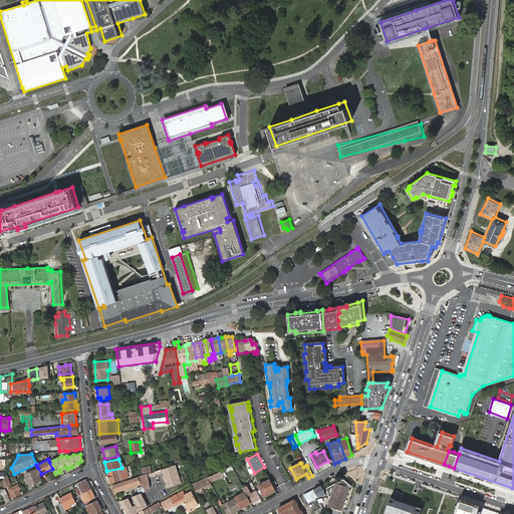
[(152,472),(148,473),(149,477),(156,476),(156,474),(162,474),(167,488),(182,483),(176,464),(152,472)]
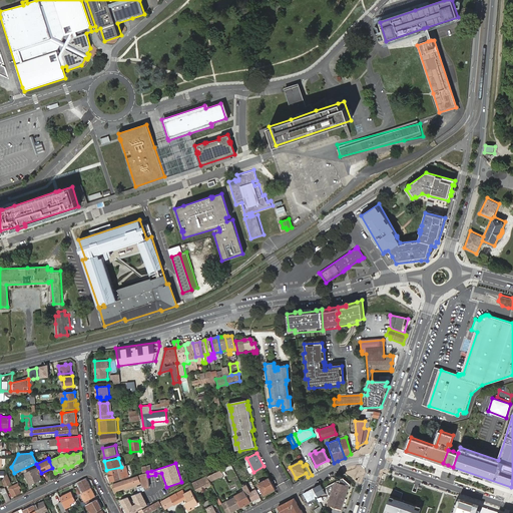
[(143,473),(147,472),(151,471),(149,465),(142,468),(143,473)]
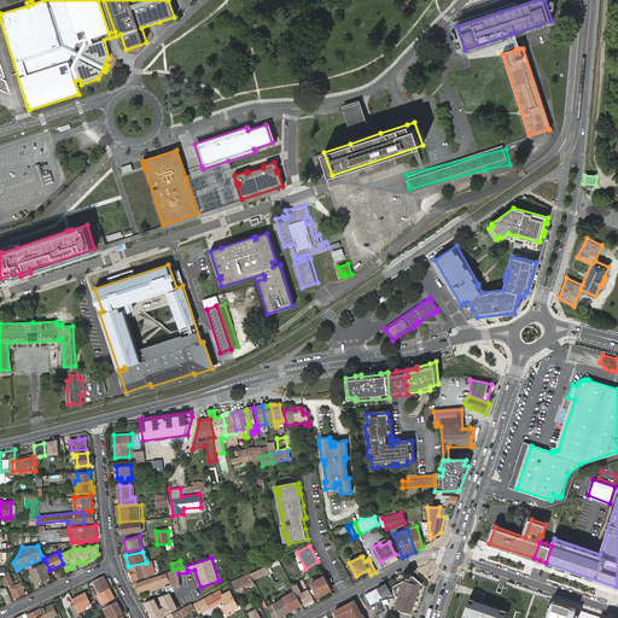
[(146,563),(128,566),(130,579),(144,577),(153,575),(151,561),(146,563)]
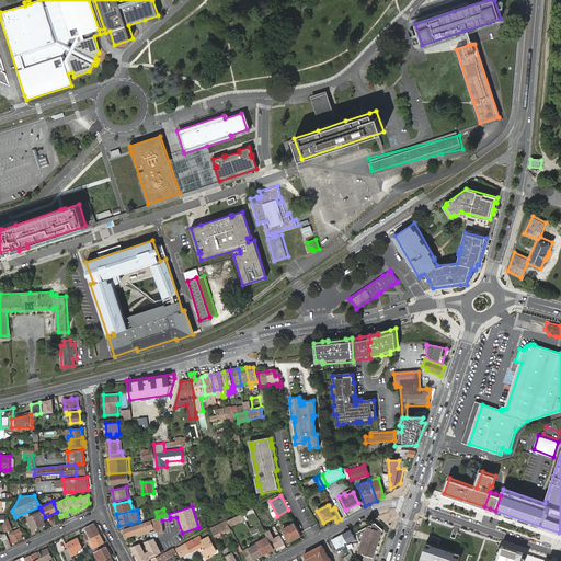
[(42,518),(45,517),(42,511),(27,517),(32,528),(44,523),(42,518)]
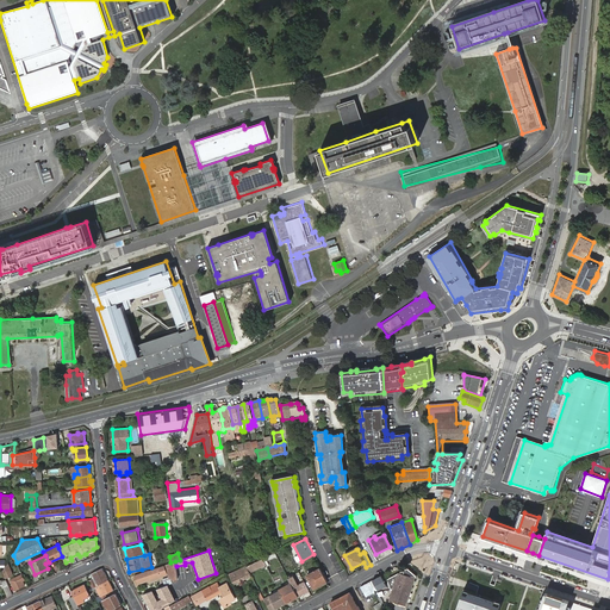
[(262,560),(247,567),(250,577),(251,572),(266,565),(262,560)]
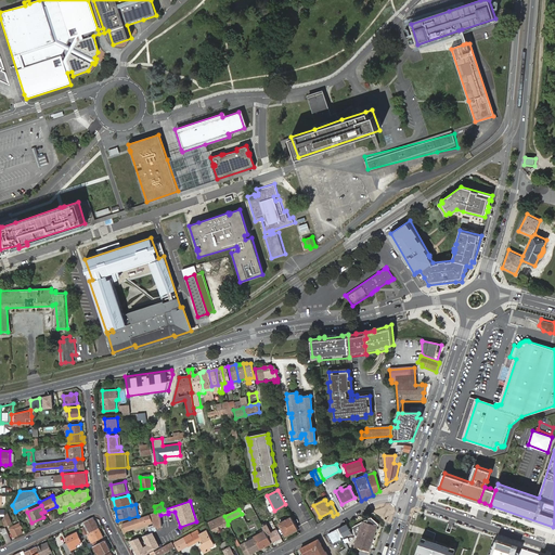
[(154,525),(156,527),(158,526),(159,528),(163,527),(162,521),(160,515),(159,511),(155,512),(150,514),(152,523),(154,525)]
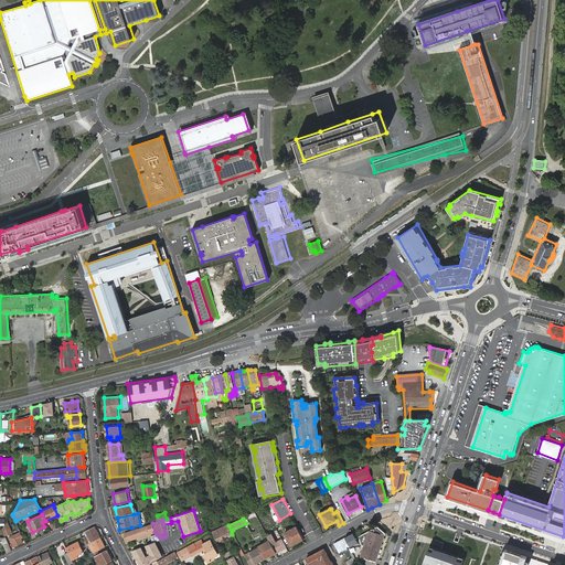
[(1,530),(4,535),(7,534),(10,532),(6,523),(1,530)]
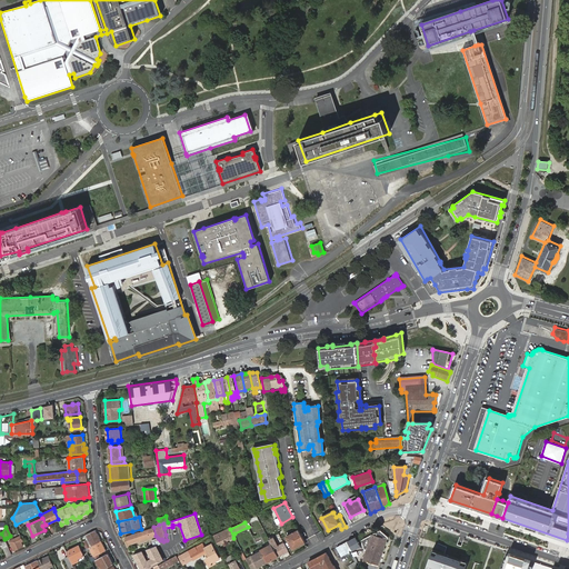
[(139,532),(127,536),(129,545),(142,540),(141,539),(146,538),(147,539),(156,536),(153,527),(139,532)]
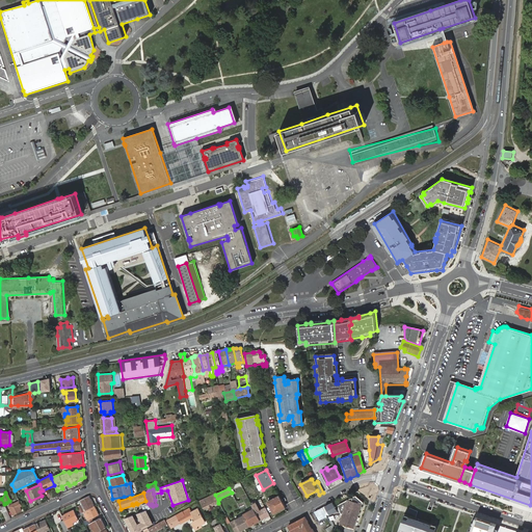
[(218,503),(215,495),(198,502),(200,503),(202,507),(203,510),(208,508),(209,510),(212,508),(211,506),(218,503)]
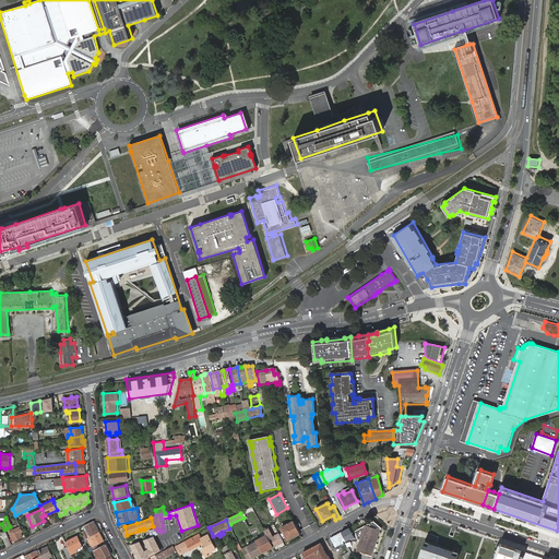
[(98,532),(93,521),(84,524),(91,536),(98,532)]
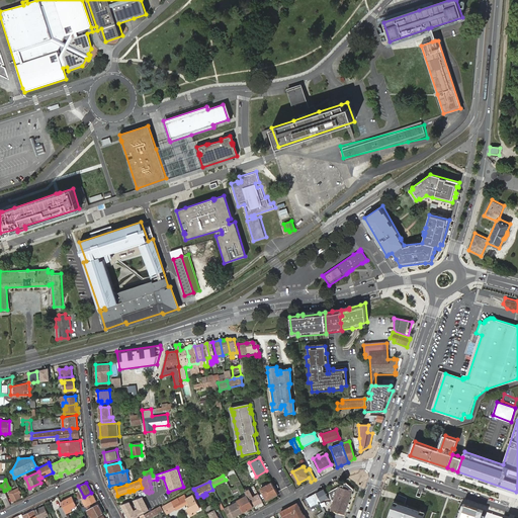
[(273,485),(272,483),(261,489),(267,499),(278,494),(277,492),(275,488),(273,485)]
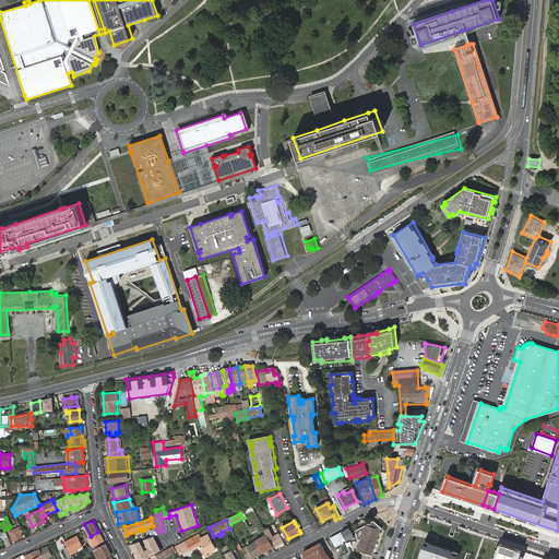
[(375,522),(355,532),(359,540),(363,539),(365,544),(359,545),(357,550),(370,554),(373,551),(382,527),(375,522)]
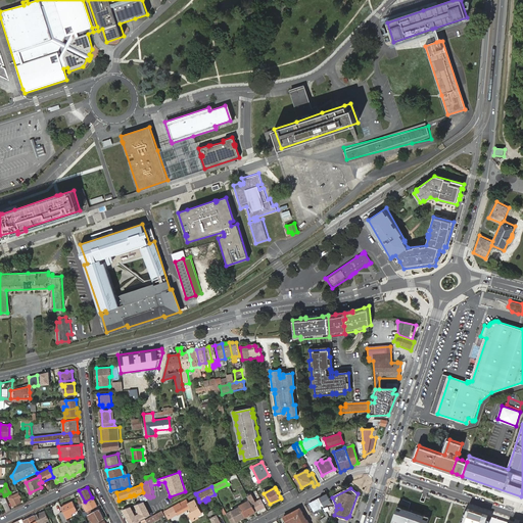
[(19,497),(20,496),(18,492),(11,495),(8,497),(12,506),(20,502),(19,497)]
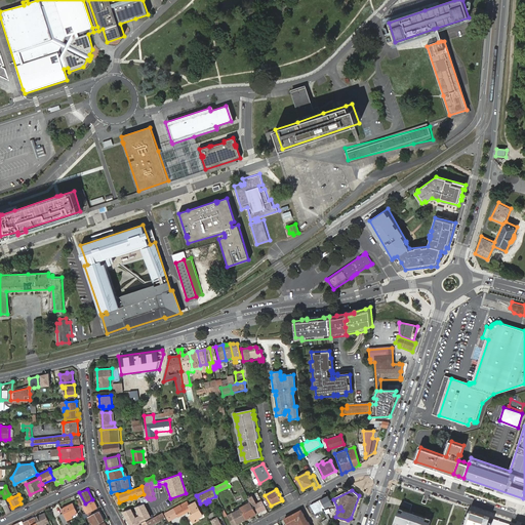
[(333,505),(328,496),(318,501),(322,510),(325,510),(333,505)]
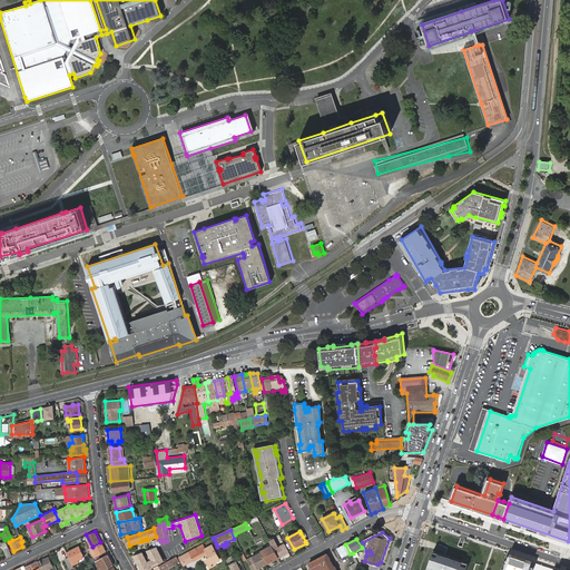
[(7,558),(11,554),(6,542),(0,541),(0,546),(1,547),(7,558)]
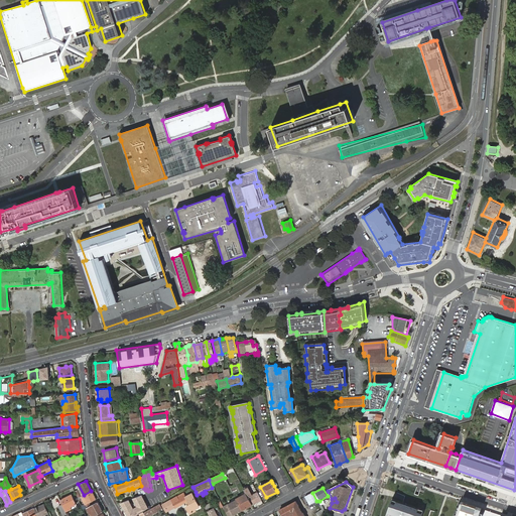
[(96,500),(91,491),(84,495),(82,496),(86,504),(82,506),(84,509),(87,508),(89,507),(90,506),(89,503),(96,500)]
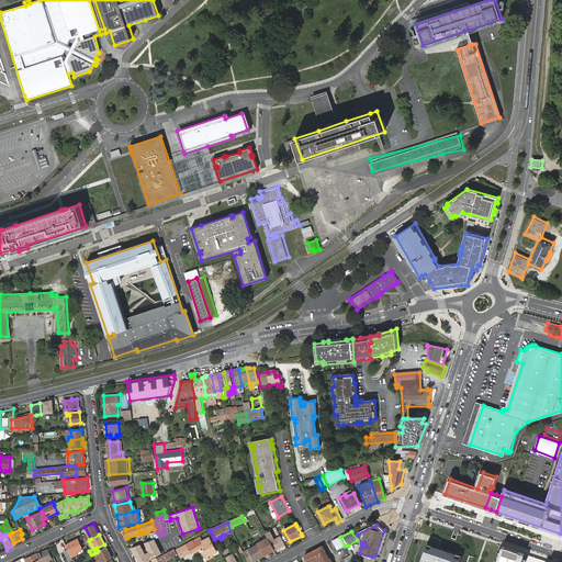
[(280,537),(269,542),(273,550),(284,544),(280,537)]
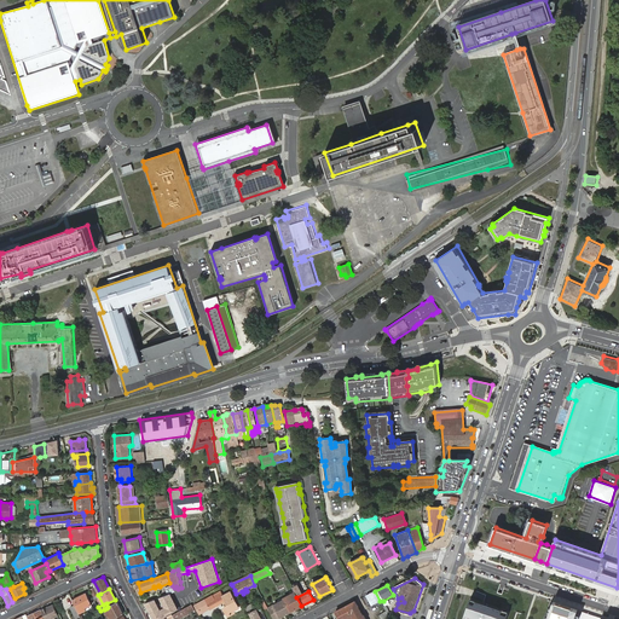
[(374,606),(381,602),(380,601),(375,591),(368,596),(374,606)]
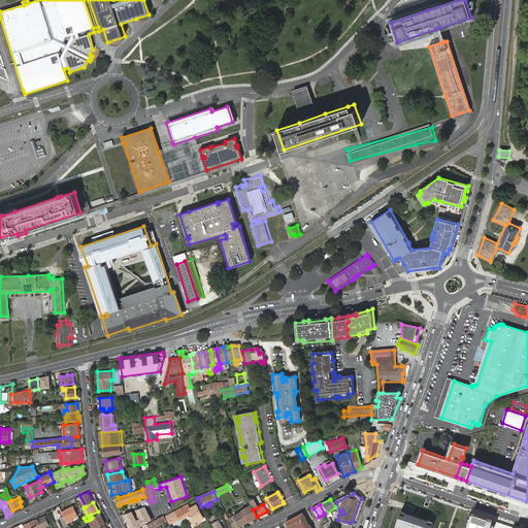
[(73,505),(63,509),(68,522),(70,521),(70,520),(78,516),(73,505)]
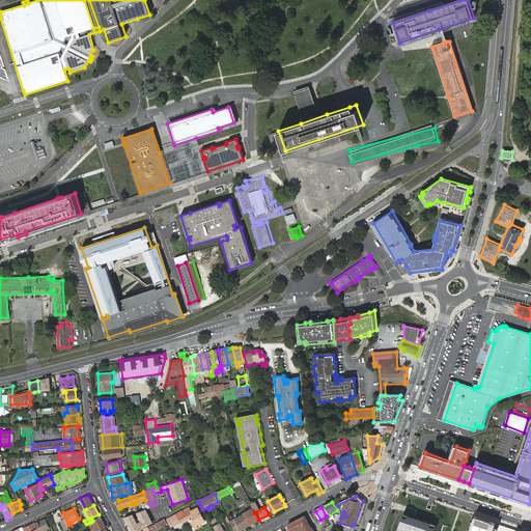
[(254,512),(252,508),(242,513),(243,515),(248,525),(258,520),(254,512)]
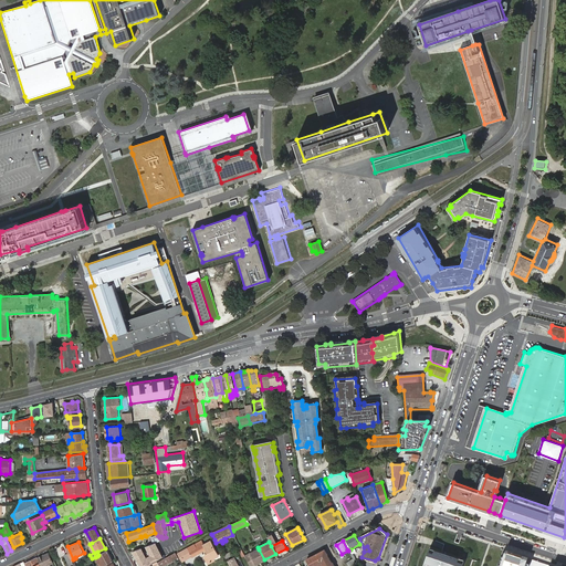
[(142,547),(132,551),(139,565),(147,565),(153,564),(152,563),(164,557),(156,543),(153,543),(146,546),(149,555),(146,557),(142,547)]
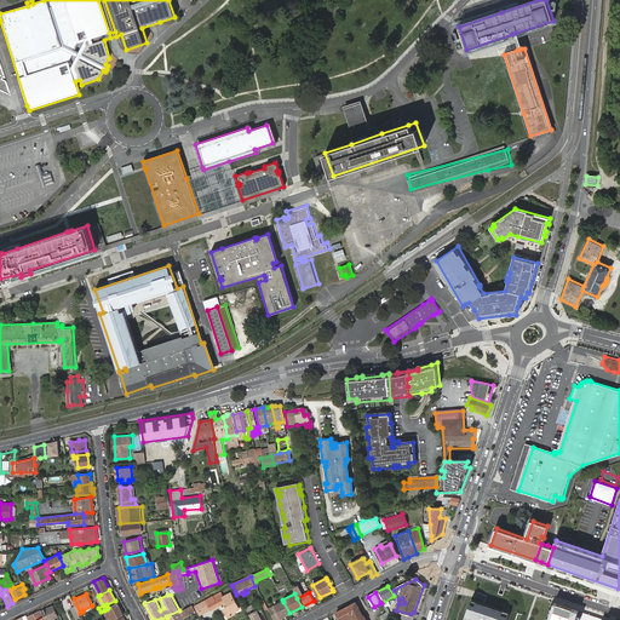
[(228,619),(230,619),(236,618),(234,615),(240,613),(231,596),(224,601),(222,597),(214,601),(212,597),(194,607),(200,616),(211,610),(212,613),(225,607),(228,610),(224,613),(228,619)]
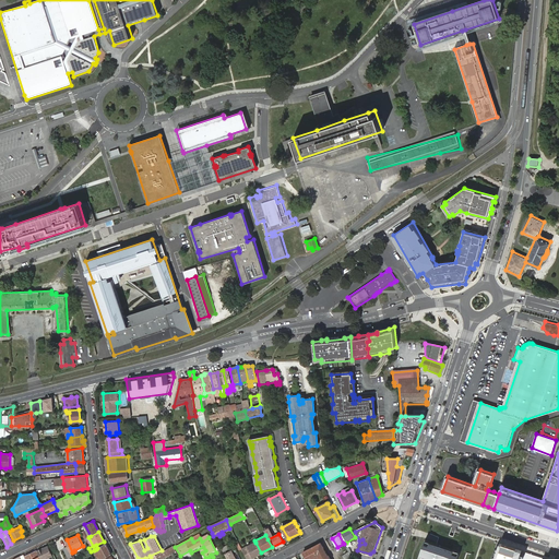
[(458,550),(426,539),(420,557),(425,558),(458,558),(460,555),(456,554),(458,550)]
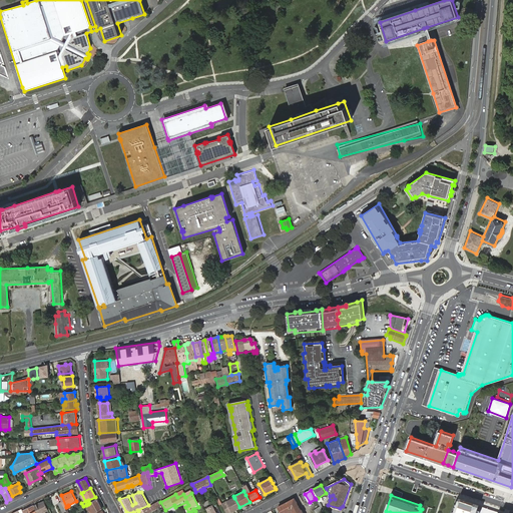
[(234,498),(221,504),(225,512),(230,512),(240,508),(239,507),(234,498)]
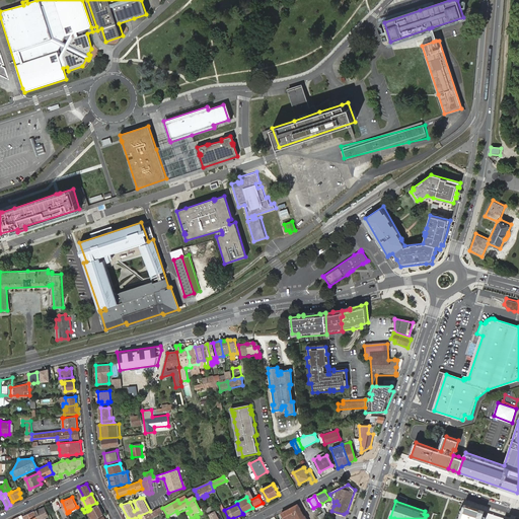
[(305,518),(298,505),(292,508),(297,518),(305,518)]
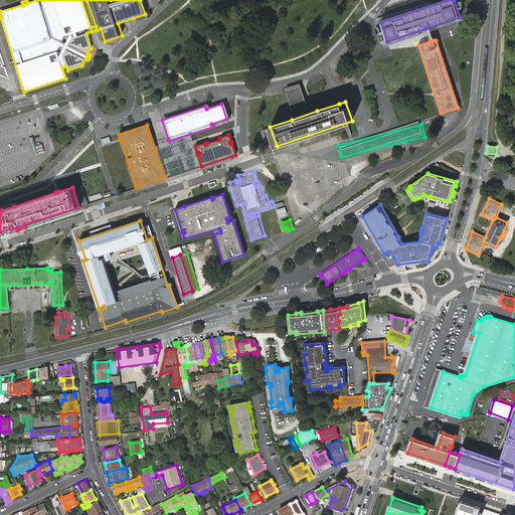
[(505,514),(495,512),(491,510),(462,501),(460,505),(458,504),(456,509),(454,514),(505,514)]
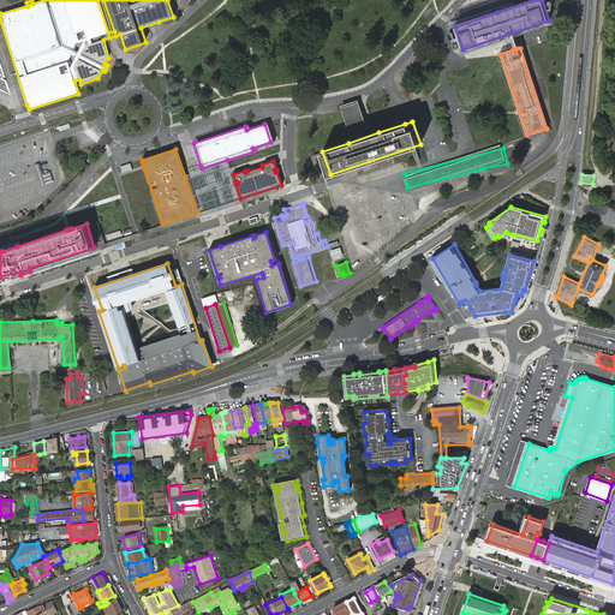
[(115,599),(107,603),(106,604),(109,611),(108,613),(108,614),(111,614),(121,610),(115,599)]
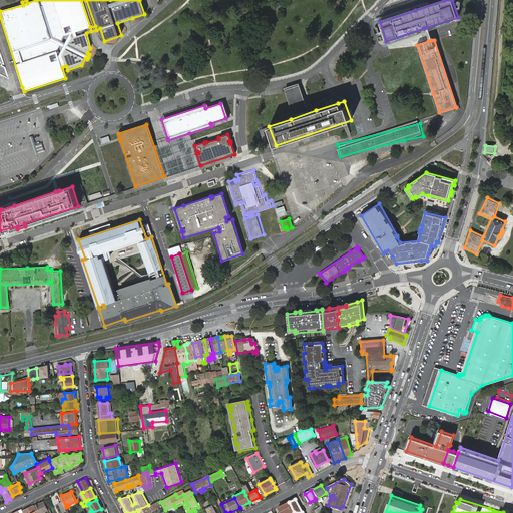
[(45,512),(44,511),(48,510),(44,501),(39,504),(39,503),(34,505),(38,512),(45,512)]
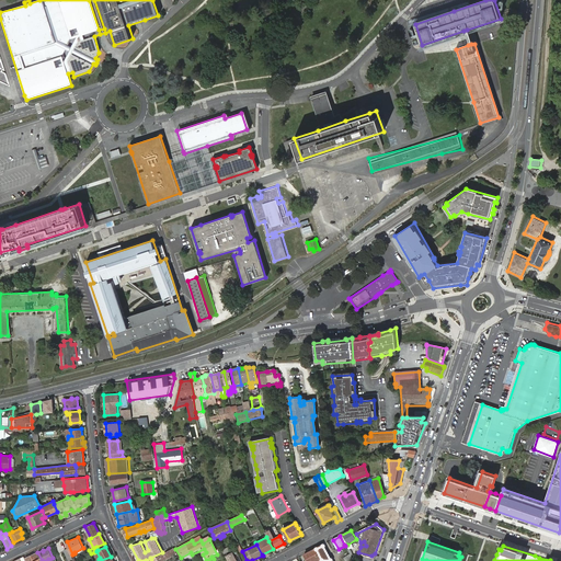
[(321,560),(316,549),(306,554),(308,560),(321,560)]
